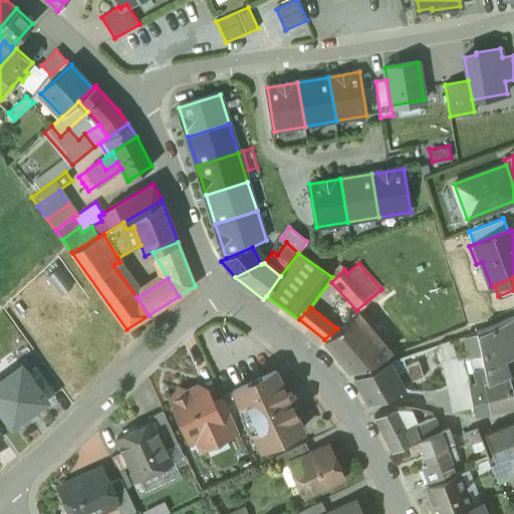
[(323,340),(350,372),(367,366),(386,357),(393,353),(357,311),(337,328),(324,339),(323,340)]
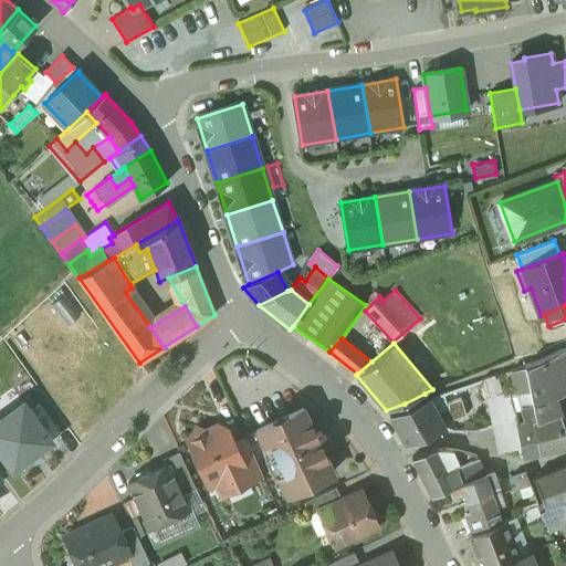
[(565,355),(564,348),(540,360),(551,390),(565,385),(565,355)]
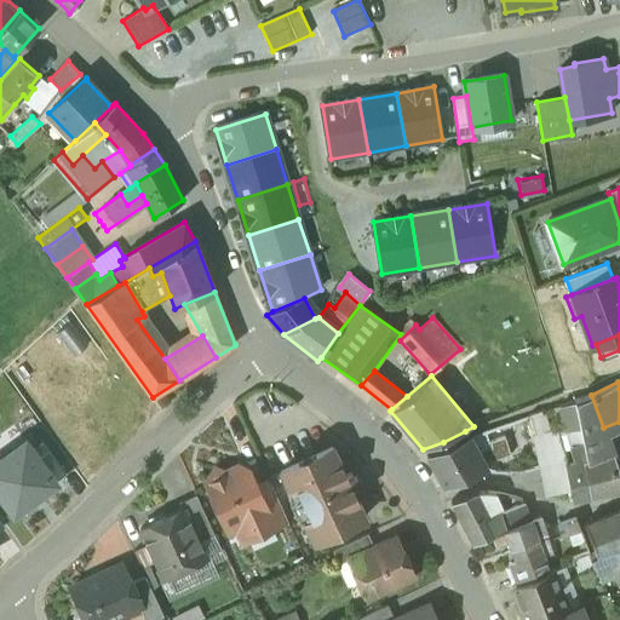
[(619,489),(619,474),(604,428),(603,428),(591,395),(574,402),(586,460),(580,463),(592,497),(619,489)]
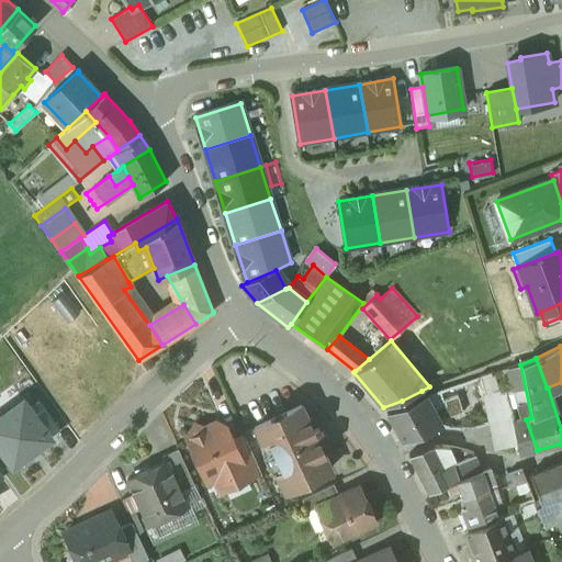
[(537,450),(526,419),(531,417),(520,364),(502,372),(507,391),(503,393),(512,423),(518,446),(520,453),(537,450)]
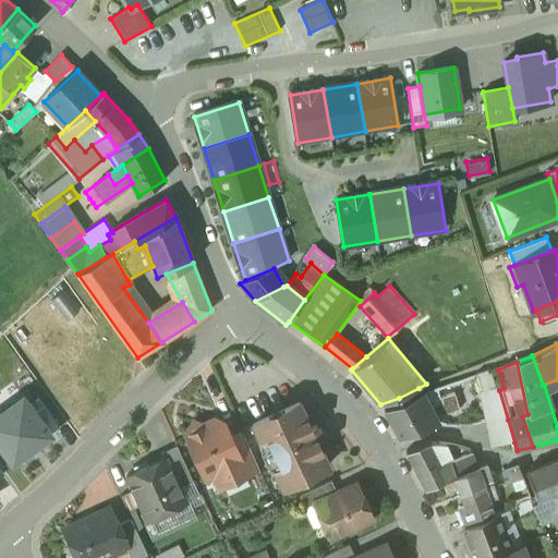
[(474,378),(478,398),(499,390),(504,388),(498,370),(474,378)]
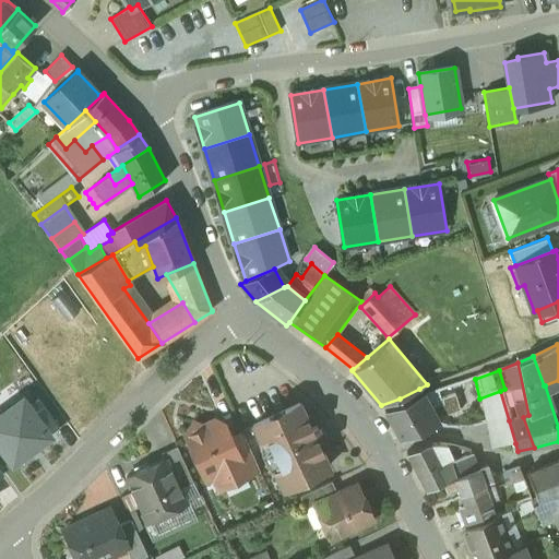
[(439,391),(426,395),(437,418),(459,411),(454,395),(442,400),(439,391)]
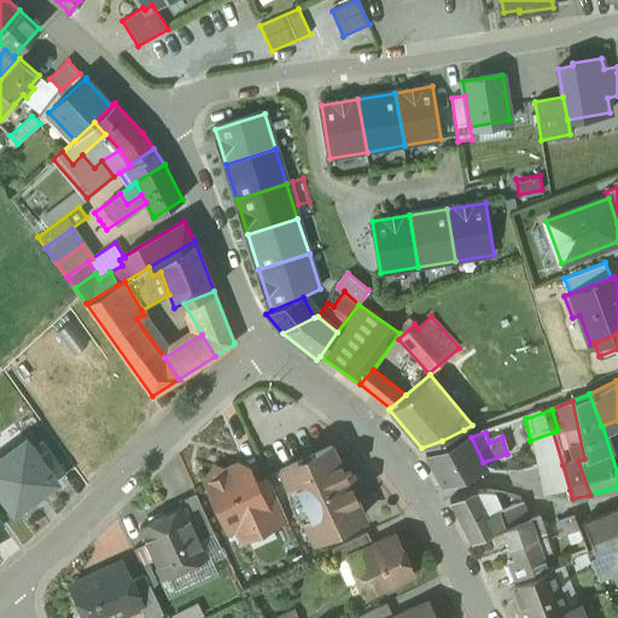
[(541,495),(570,490),(563,465),(553,432),(530,441),(541,495)]
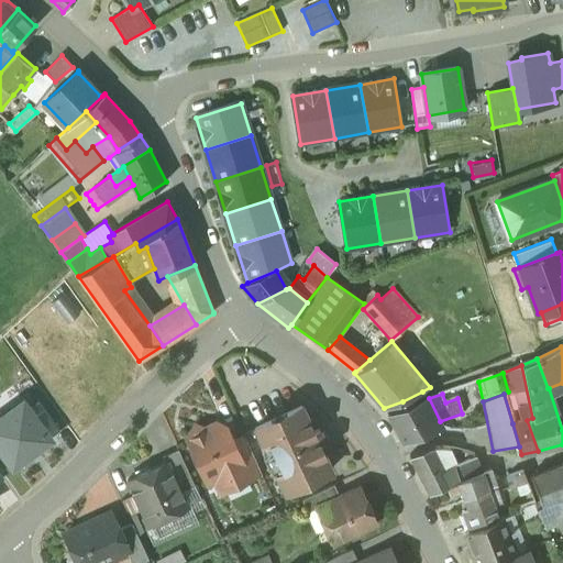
[(440,421),(429,398),(388,414),(404,442),(442,427),(440,421)]
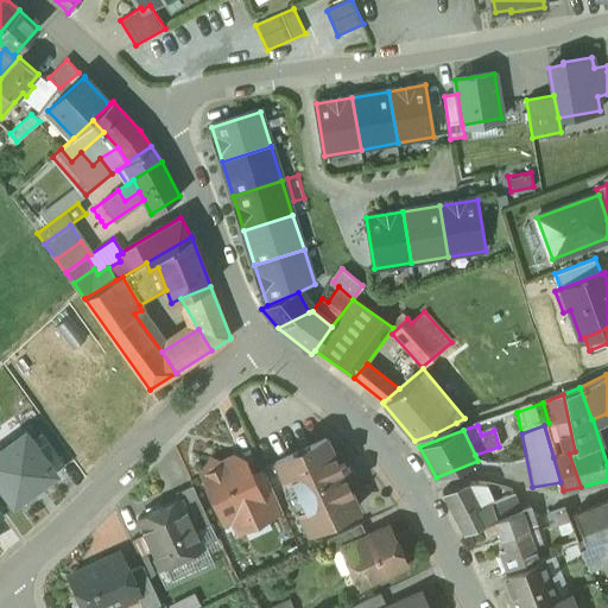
[(52,474),(23,432),(0,448),(0,483),(13,501),(52,474)]
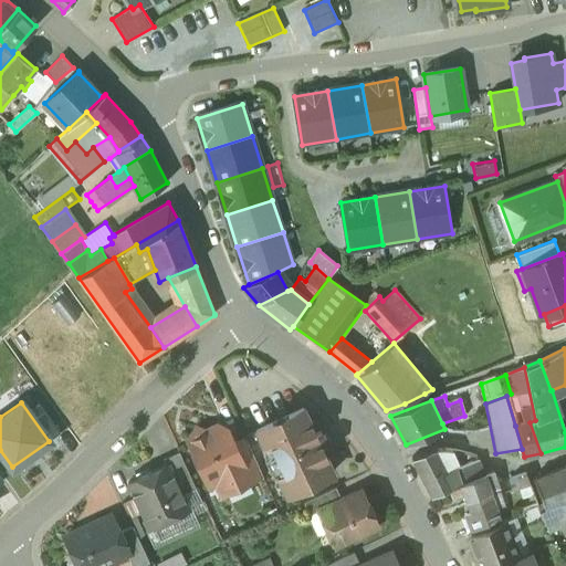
[(304,409),(257,431),(265,450),(271,447),(284,473),(278,477),(286,495),(334,473),(322,448),(326,446),(321,432),(316,435),(304,409)]
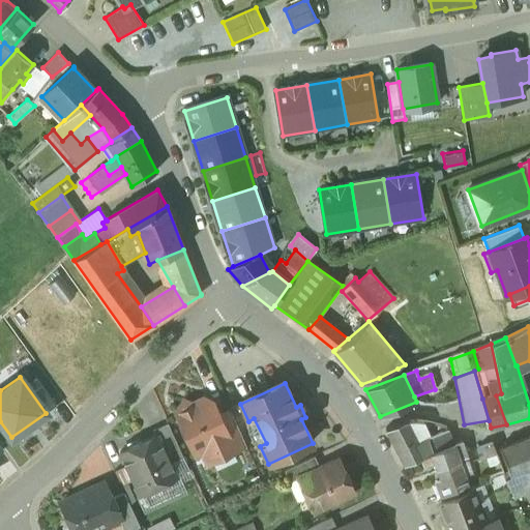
[(203,400),(192,405),(184,402),(181,410),(176,412),(196,454),(207,449),(210,455),(230,446),(232,446),(219,416),(213,404),(203,400)]
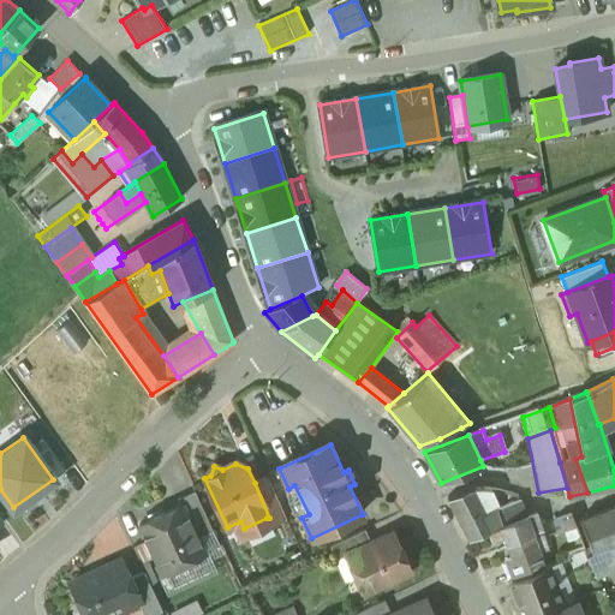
[(285,517),(267,478),(255,483),(269,518),(267,518),(269,524),(285,517)]
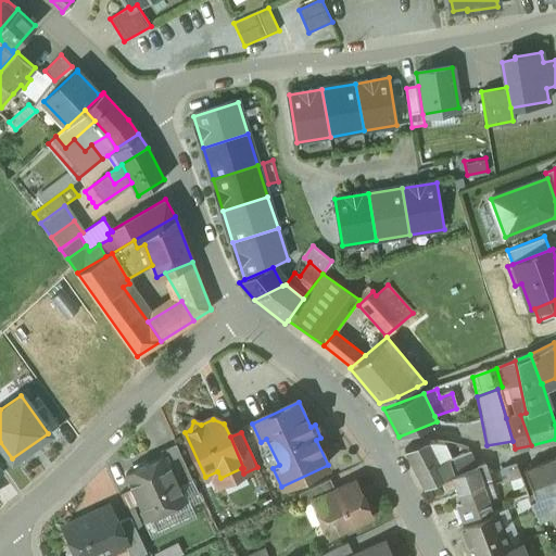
[(438,444),(405,451),(424,488),(451,478),(444,460),(438,444)]
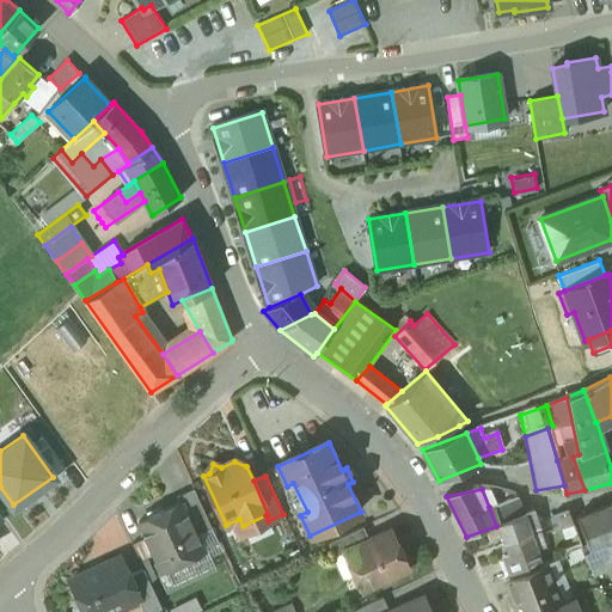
[(212,530),(194,490),(177,497),(179,505),(182,503),(197,537),(212,530)]
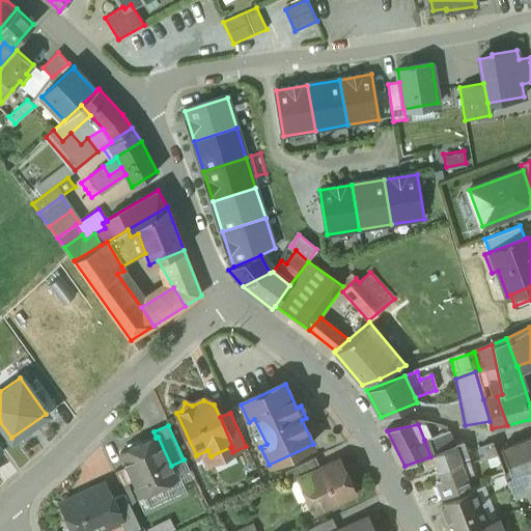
[(446,431),(424,440),(430,456),(452,448),(446,431)]
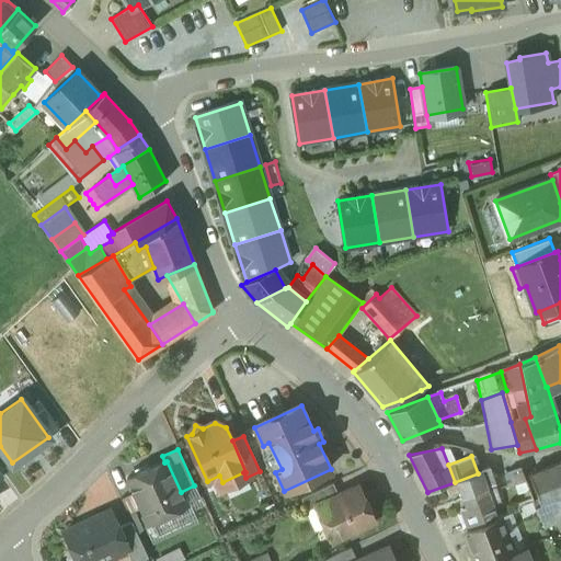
[(164,462),(127,480),(133,494),(139,508),(147,524),(186,505),(181,492),(167,461),(164,462)]
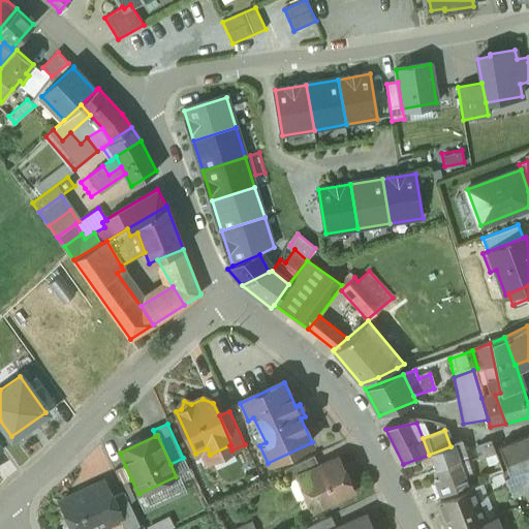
[(528,435),(499,447),(512,480),(522,476),(528,472),(528,435)]
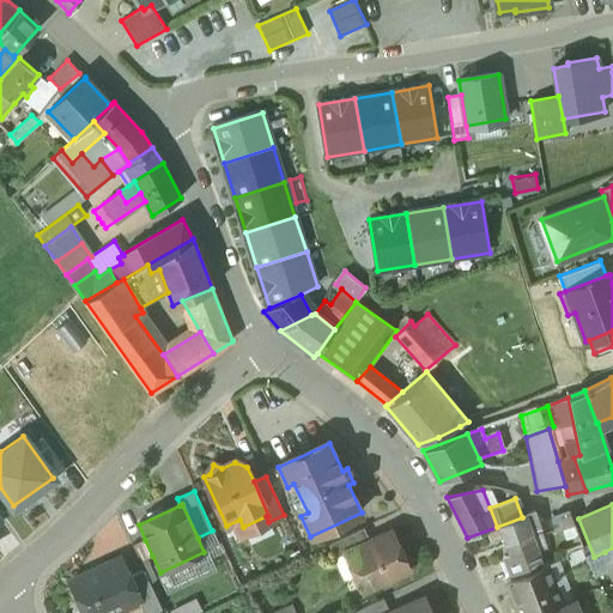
[(535,513),(522,517),(529,536),(535,551),(546,547),(535,513)]
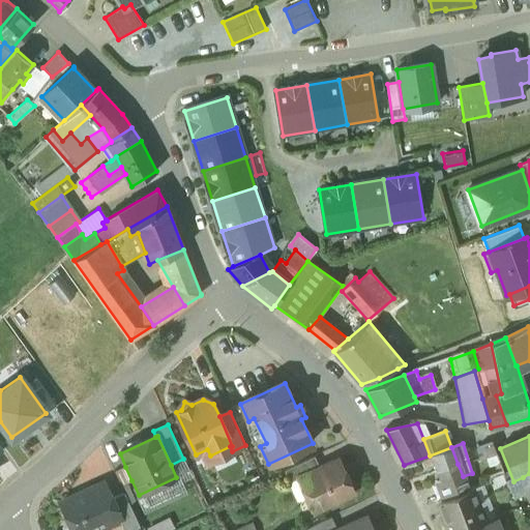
[(451,447),(430,455),(436,470),(458,464),(451,447)]
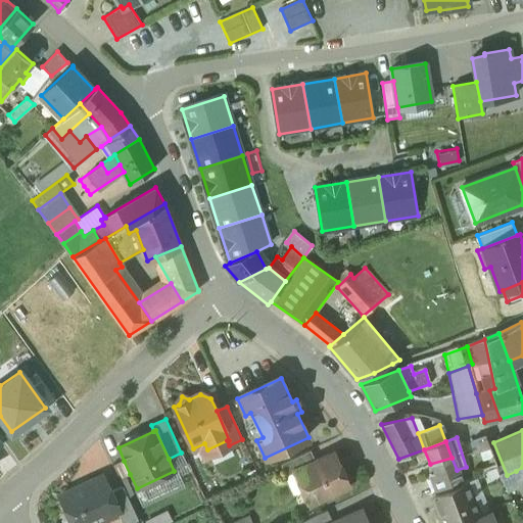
[(481,460),(491,457),(486,447),(483,441),(472,441),(468,442),(472,453),(478,450),(481,460)]
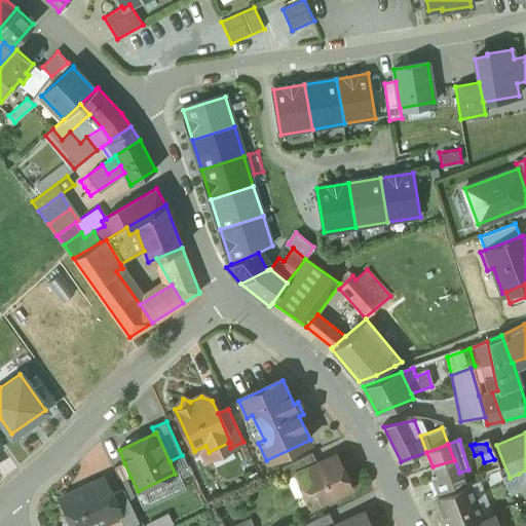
[(312,453),(283,466),(288,479),(297,475),(297,474),(317,464),(312,453)]
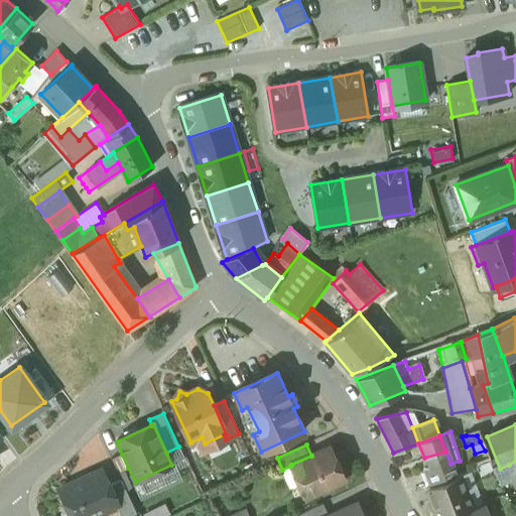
[(311,456),(291,465),(291,466),(306,498),(344,481),(329,447),(311,456)]
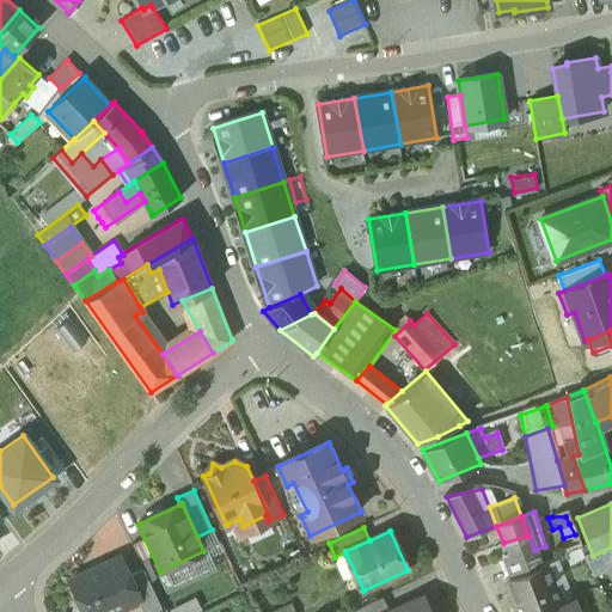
[(563,552),(581,546),(575,534),(563,538),(558,539),(563,552)]
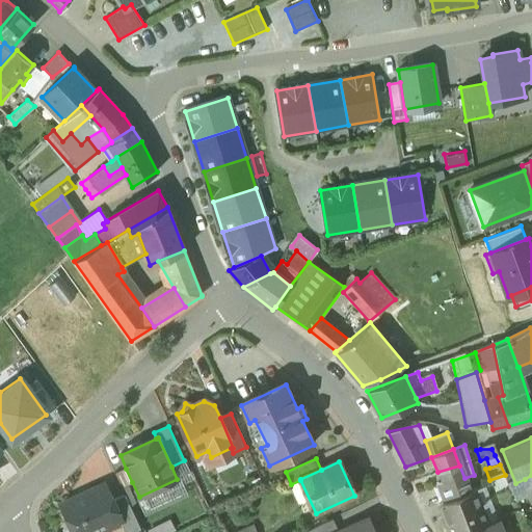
[(459,466),(437,472),(443,486),(435,489),(441,502),(469,490),(464,478),(459,466)]
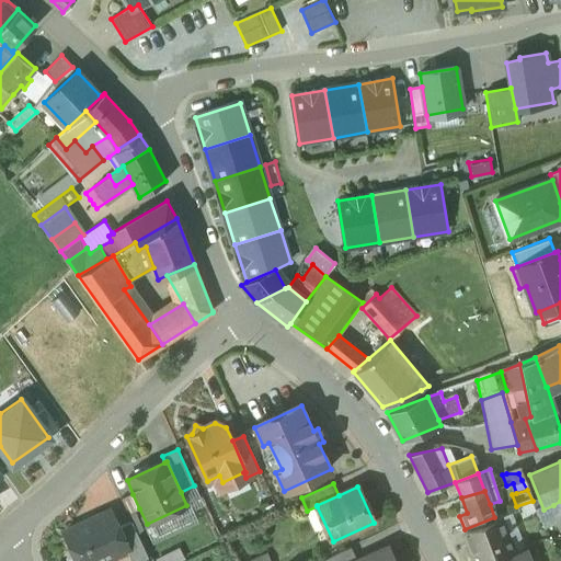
[(133,494),(122,500),(128,514),(139,508),(133,494)]
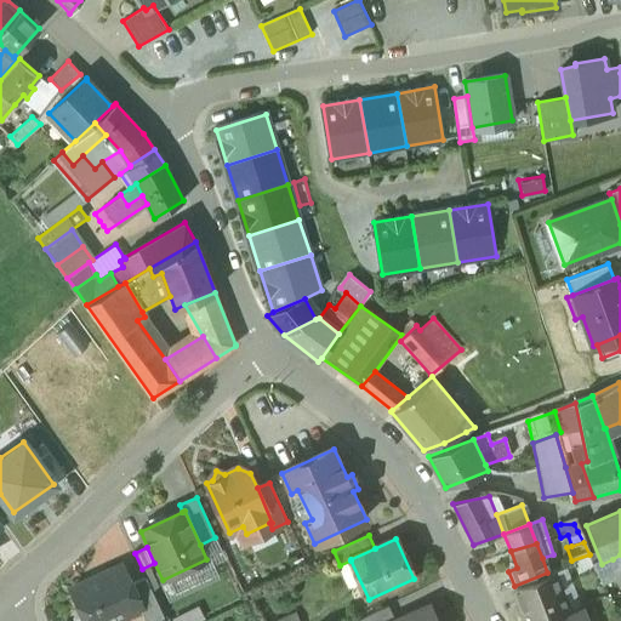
[(590,554),(571,560),(580,581),(584,591),(591,587),(600,584),(597,573),(590,554)]
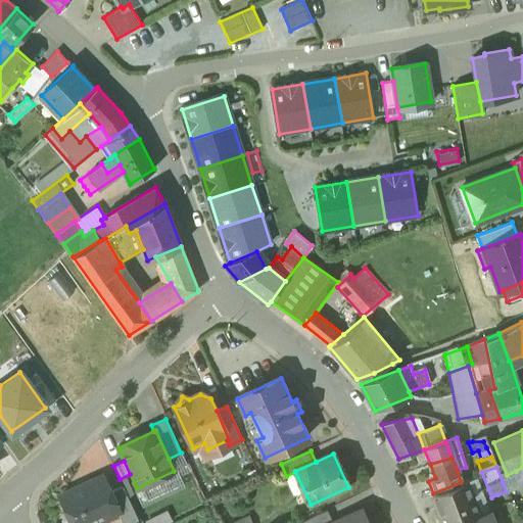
[(110,492),(103,477),(60,496),(67,513),(66,514),(64,520),(65,522),(89,522),(90,522),(99,522),(119,515),(120,514),(110,492)]
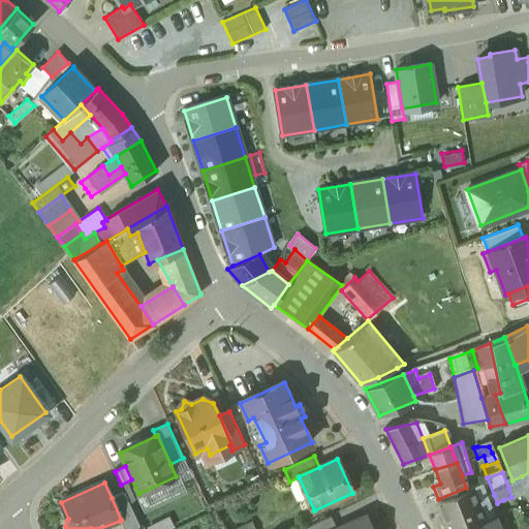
[(473,485),(466,488),(438,499),(437,499),(447,528),(455,528),(486,518),(473,485)]
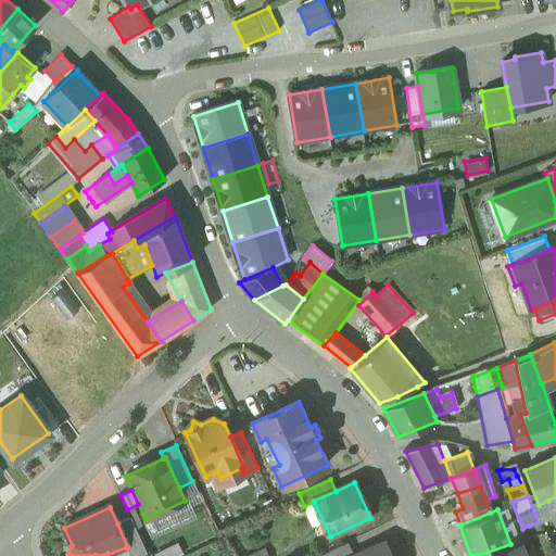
[(140,555),(147,554),(130,518),(117,523),(127,546),(126,547),(129,555),(140,555)]
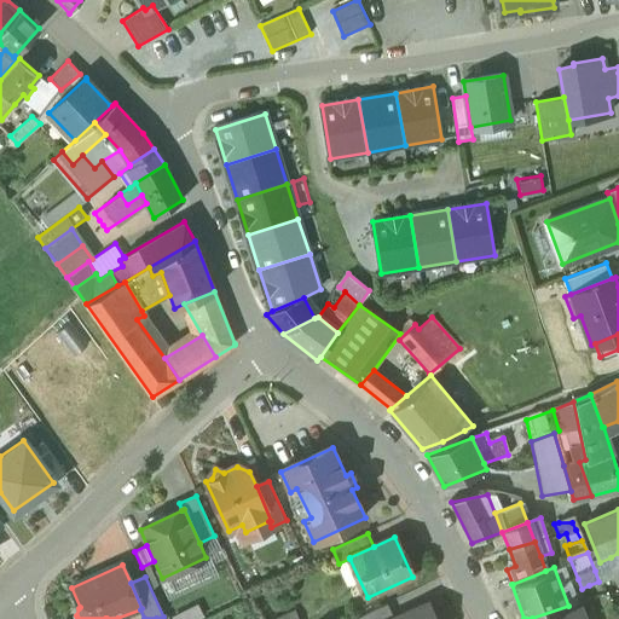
[(568,606),(532,618),(583,618),(577,602),(568,606)]
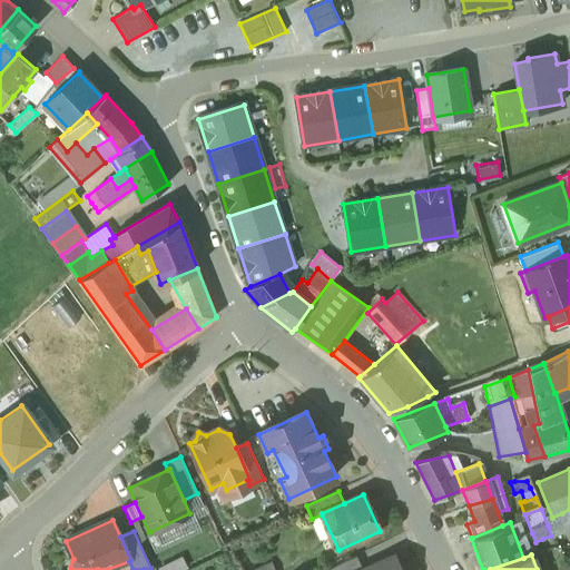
[(362,569),(356,556),(325,569),(362,569)]
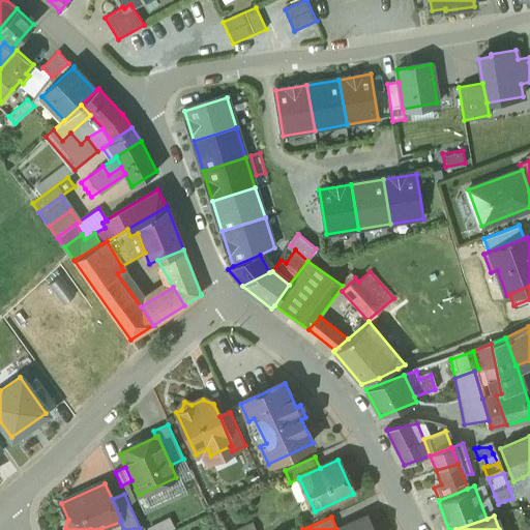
[(336,529),(372,529),(365,517),(336,529)]
